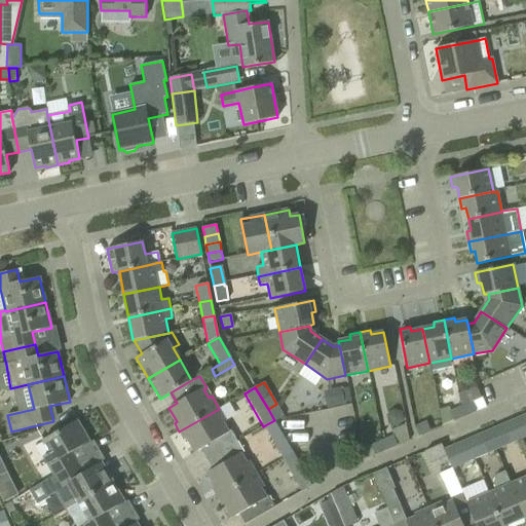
[(342,388),(326,392),(329,407),(345,404),(342,388)]
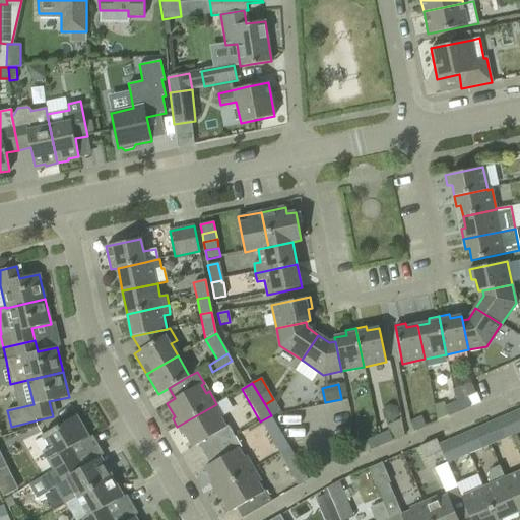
[(471,406),(467,397),(456,402),(460,411),(471,406)]
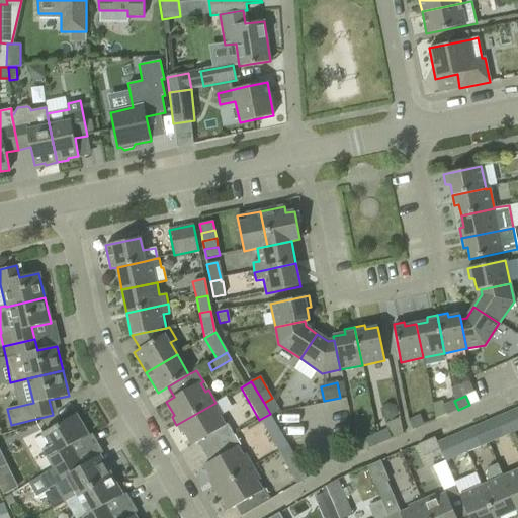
[(279,411),(272,398),(264,403),(270,414),(271,415),(279,411)]
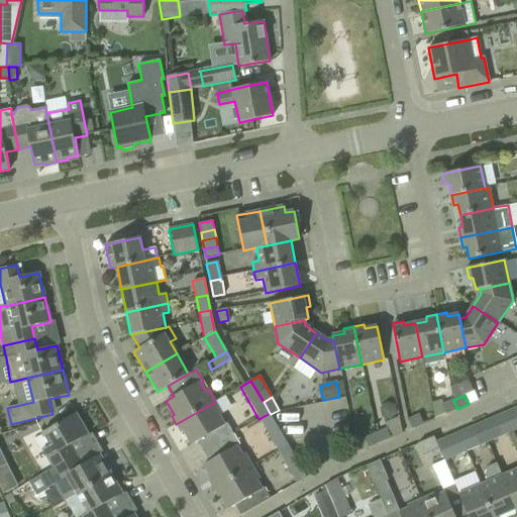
[(457,409),(453,400),(442,405),(446,414),(457,409)]
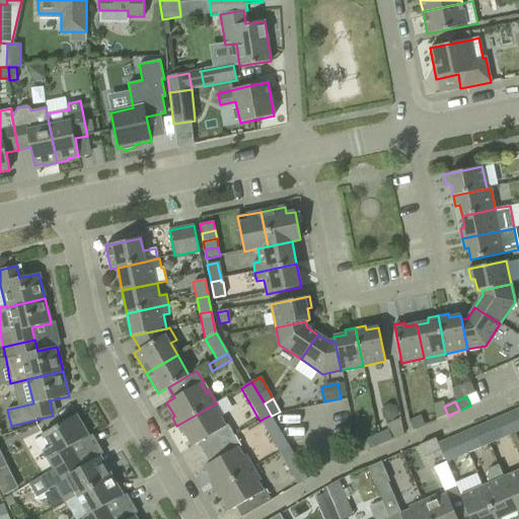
[(200,442),(206,452),(234,436),(228,425),(225,426),(220,418),(223,416),(216,403),(176,426),(181,434),(184,433),(192,446),(200,442)]
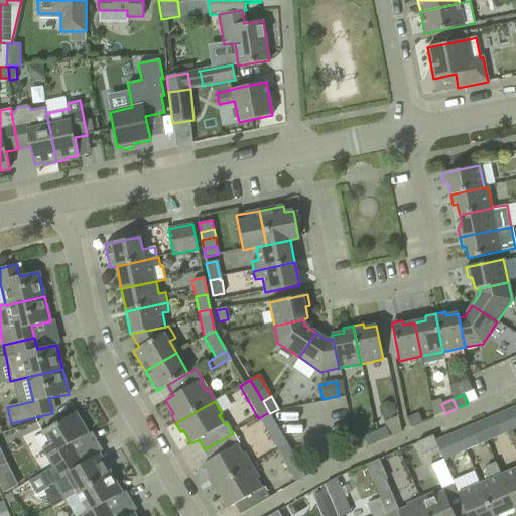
[(287,444),(276,424),(270,413),(269,412),(258,418),(277,450),(287,444)]
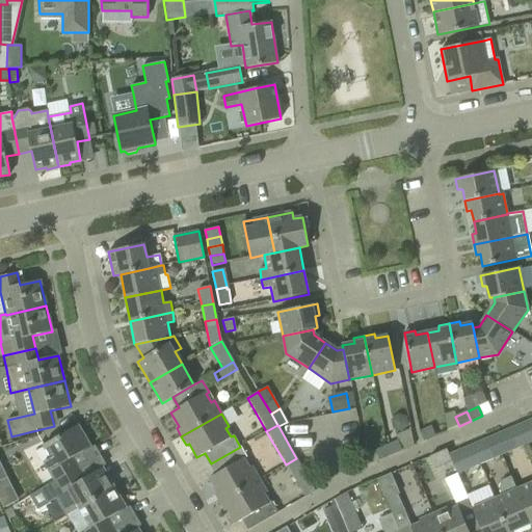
[(44,462),(55,481),(78,468),(73,457),(90,447),(78,426),(44,446),(51,458),(44,462)]
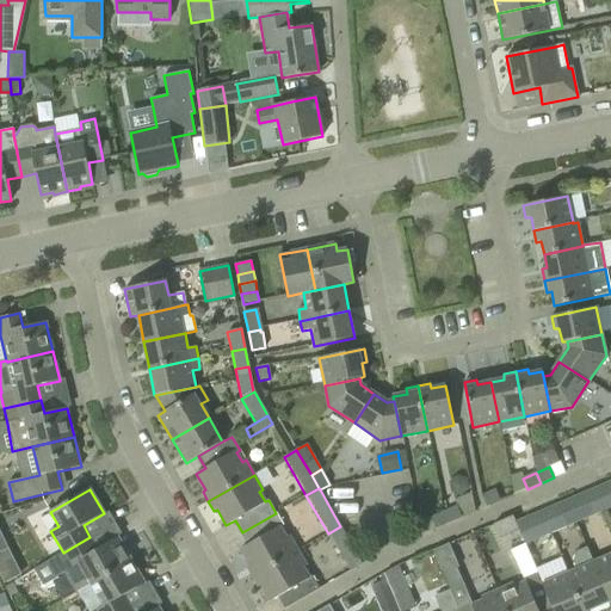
[(482,495),(487,506),(500,501),(495,491),(482,495)]
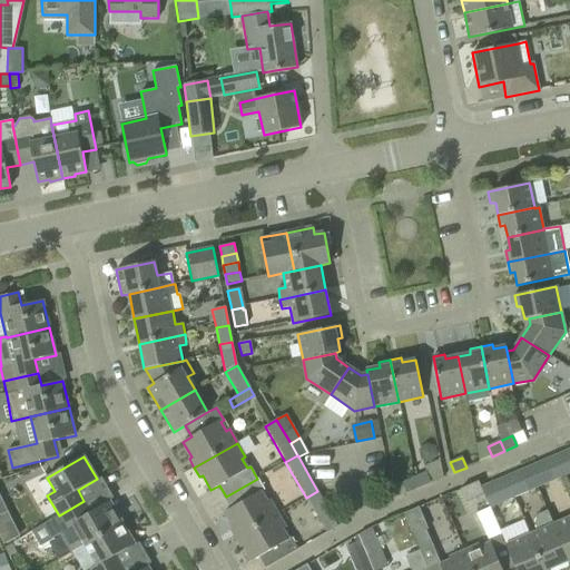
[(444,477),(439,460),(423,465),(426,473),(414,478),(419,488),(444,477)]
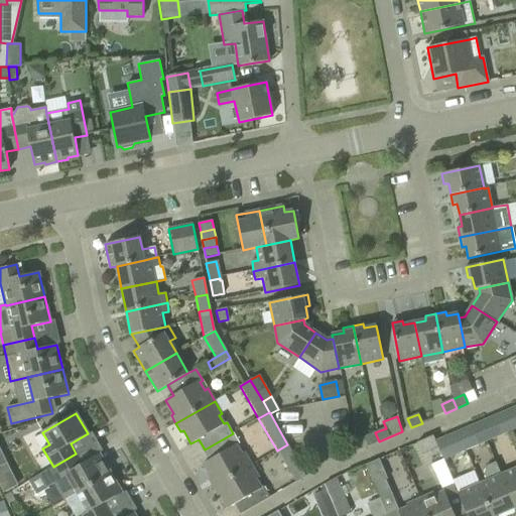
[(495,437),(487,419),(479,423),(482,431),(486,441),(495,437)]
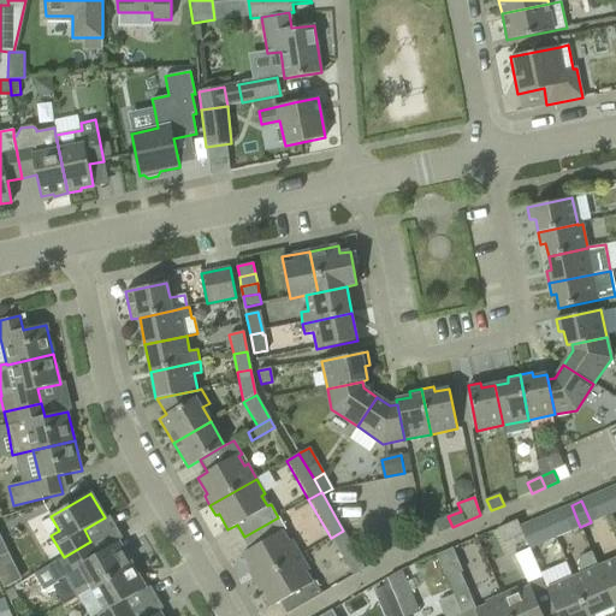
[(575,515),(572,505),(545,516),(555,538),(580,527),(575,515)]
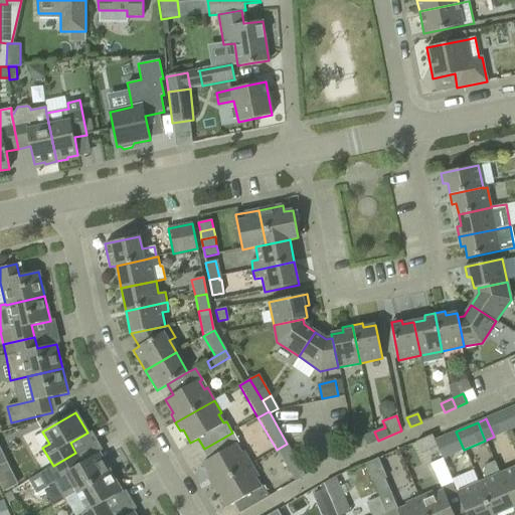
[(378,441),(374,432),(363,437),(367,446),(378,441)]
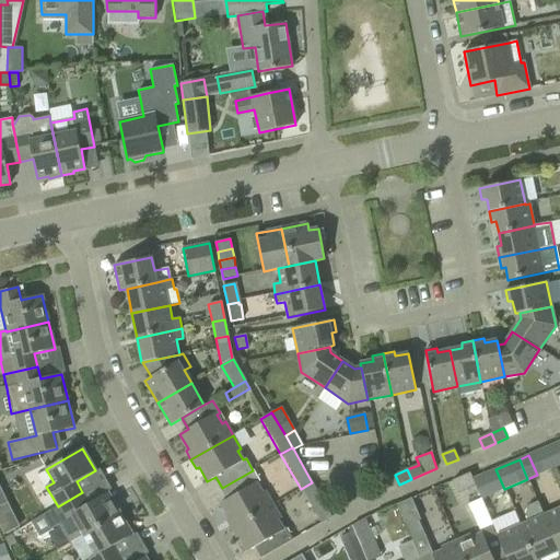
[(225,520),(231,529),(273,504),(265,491),(263,493),(257,483),(260,482),(253,470),(222,488),(229,499),(220,503),(229,518),(225,520)]
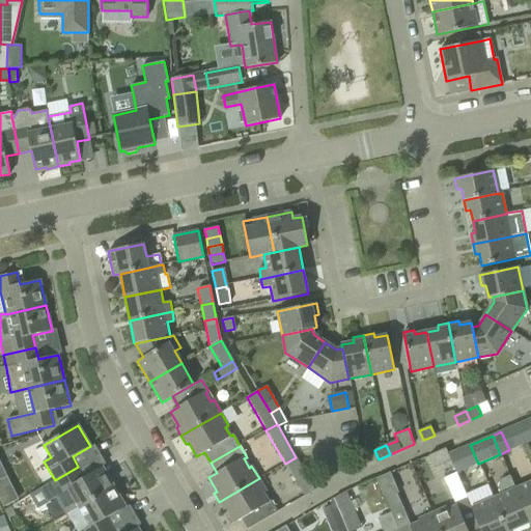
[(435,469),(451,462),(448,454),(446,449),(429,455),(435,469)]
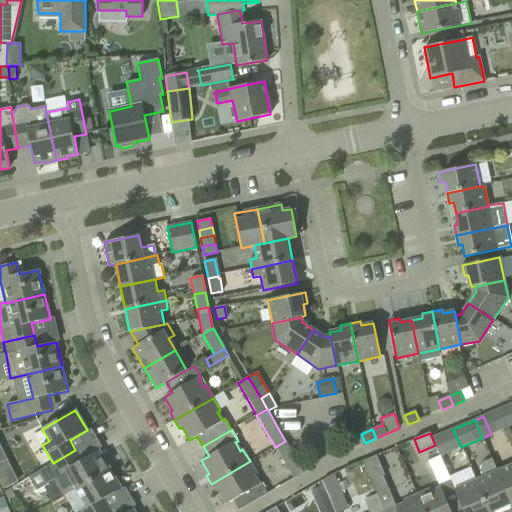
[(449,453),(441,434),(432,438),(435,445),(440,455),(440,456),(449,453)]
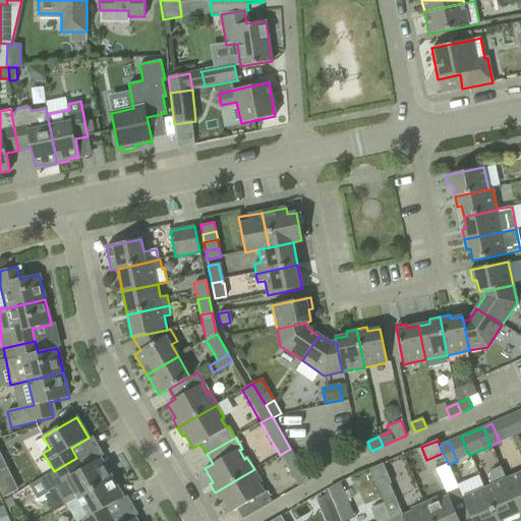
[(290,449),(280,455),(298,487),(308,481),(290,449)]
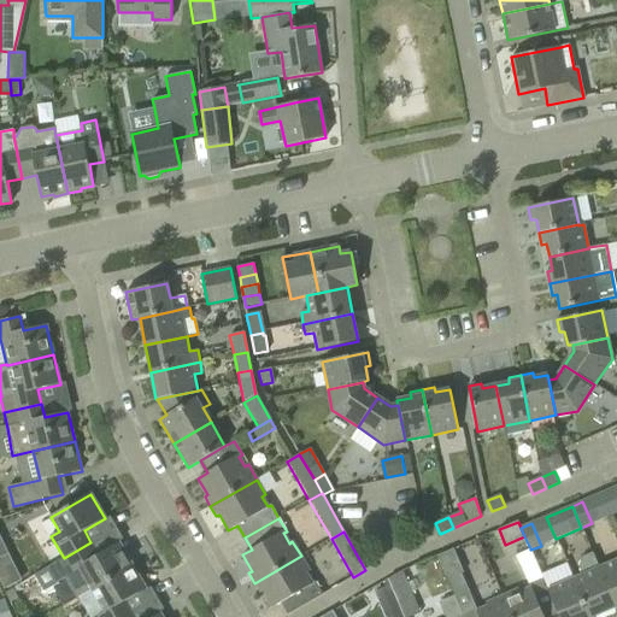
[(65,579),(77,598),(133,566),(118,542),(98,554),(90,542),(64,558),(50,566),(58,582),(65,579)]
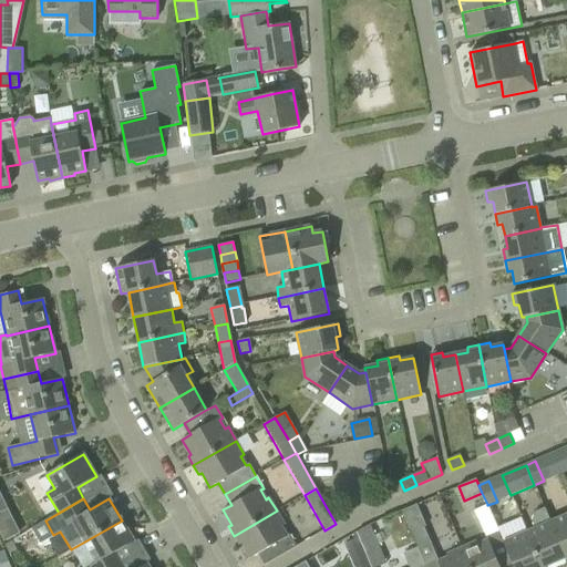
[(487,505),(487,504),(474,509),(487,540),(477,545),(476,542),(462,548),(470,566),(506,566),(513,565),(503,542),(498,532),(487,505)]
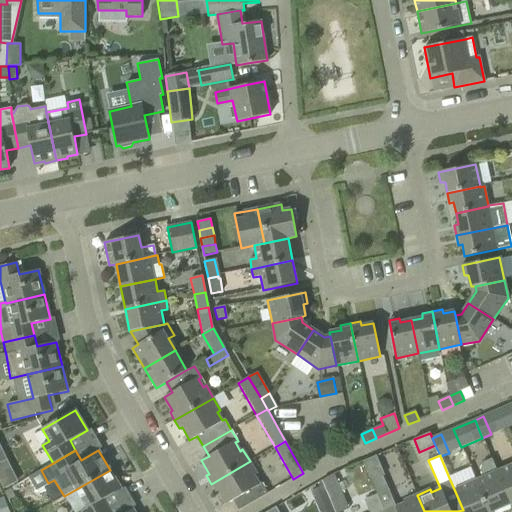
[(381,468),(375,456),(363,461),(369,474),(381,468)]
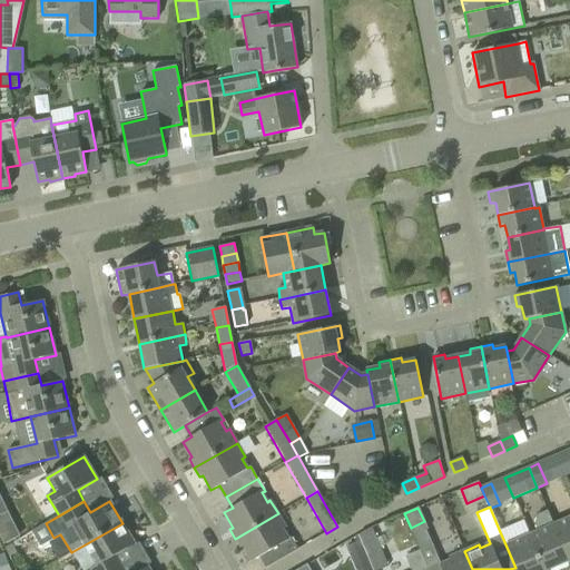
[(538,531),(530,534),(544,569),(548,569),(569,561),(553,524),(547,511),(537,516),(534,523),(538,531)]
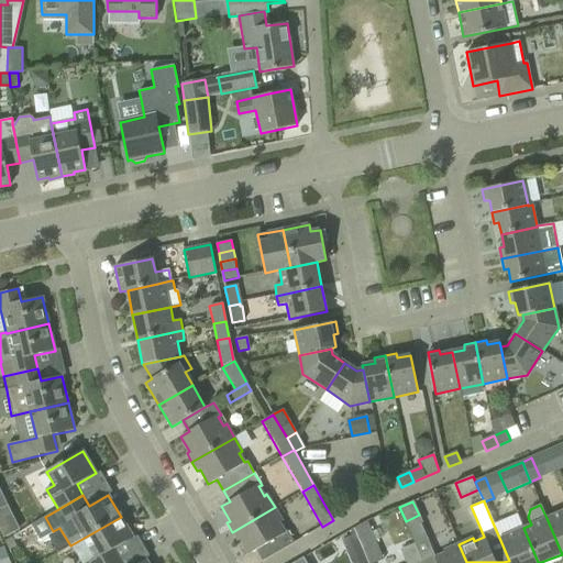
[(275,507),(232,532),(238,541),(240,540),(249,554),(256,550),(262,561),(295,542),(287,530),(285,532),(279,522),(283,521),(275,507)]
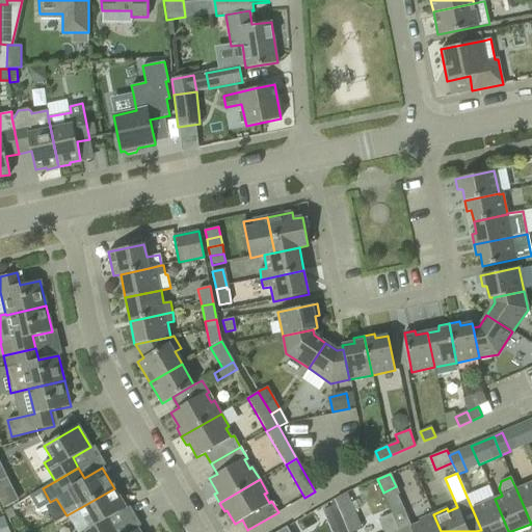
[(531,482),(516,489),(531,524),(531,523),(531,482)]
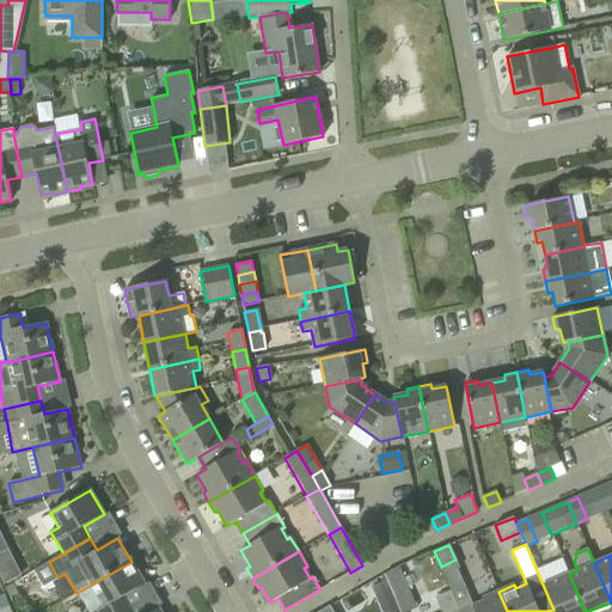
[(124,611),(132,609),(124,597),(145,585),(132,562),(77,593),(87,611),(124,611)]
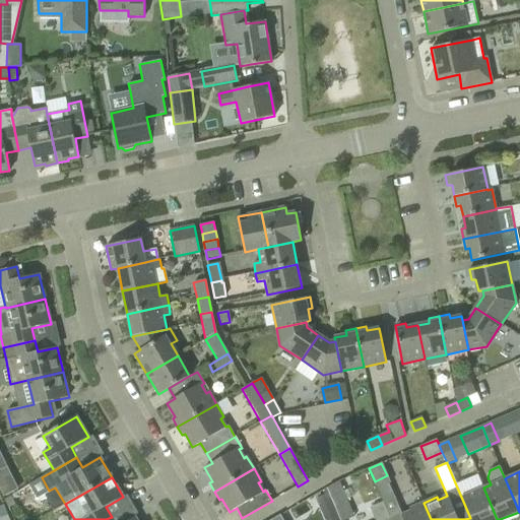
[(346,519),(353,518),(338,481),(327,489),(328,493),(334,505),(340,519),(346,519)]
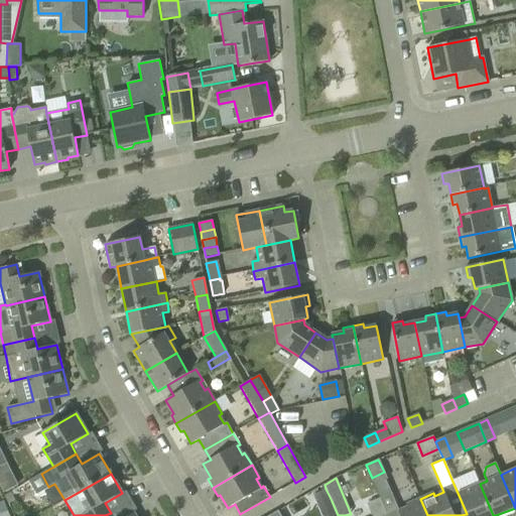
[(493,515),(480,484),(458,493),(467,514),(468,515),(493,515)]
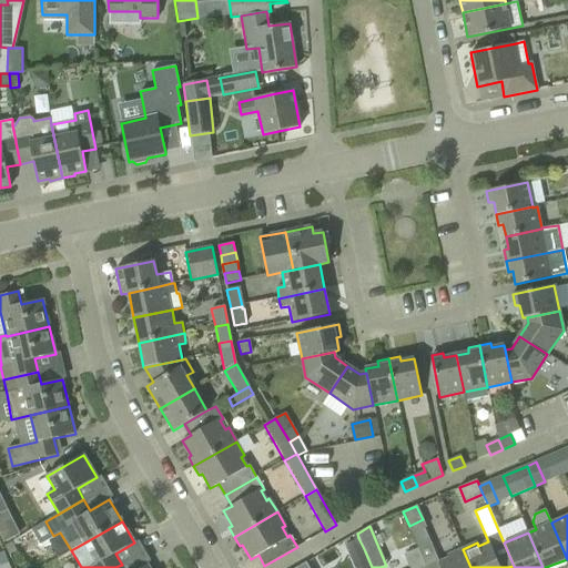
[(365,551),(358,538),(343,545),(350,559),(365,551)]
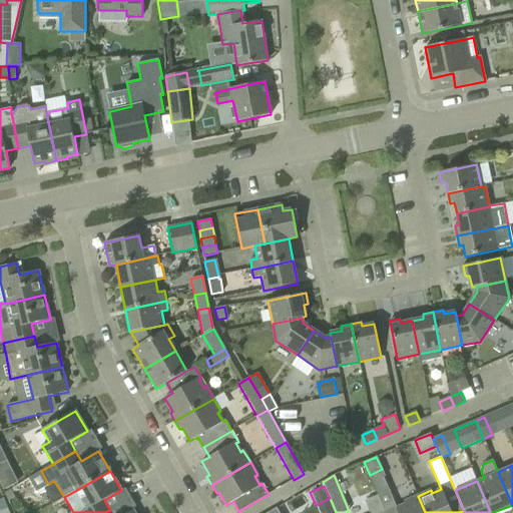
[(11,490),(4,493),(5,495),(10,505),(17,502),(11,490)]
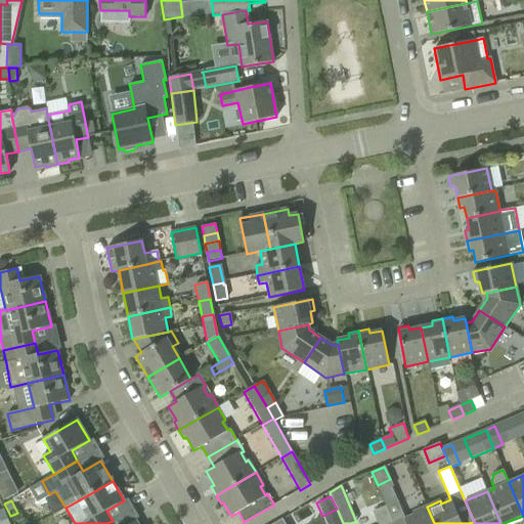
[(393,523),(392,521),(386,506),(374,512),(379,523),(393,523)]
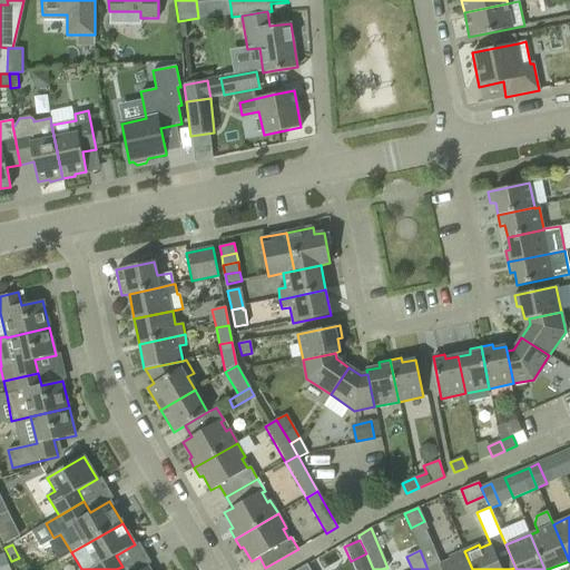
[(10,569),(3,551),(0,551),(0,569),(10,569)]
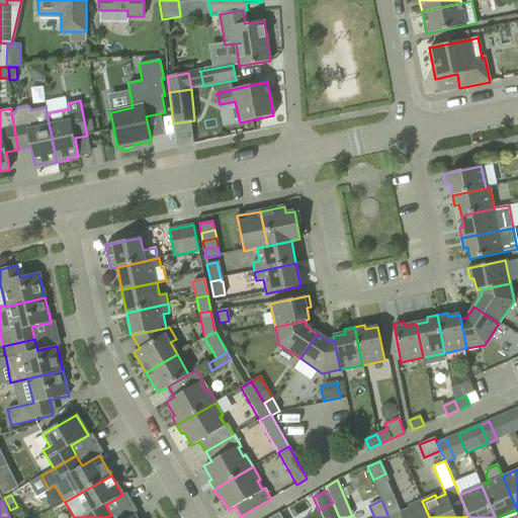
[(399,510),(387,515),(389,517),(429,517),(422,501),(408,506),(409,509),(400,513),(399,510)]
